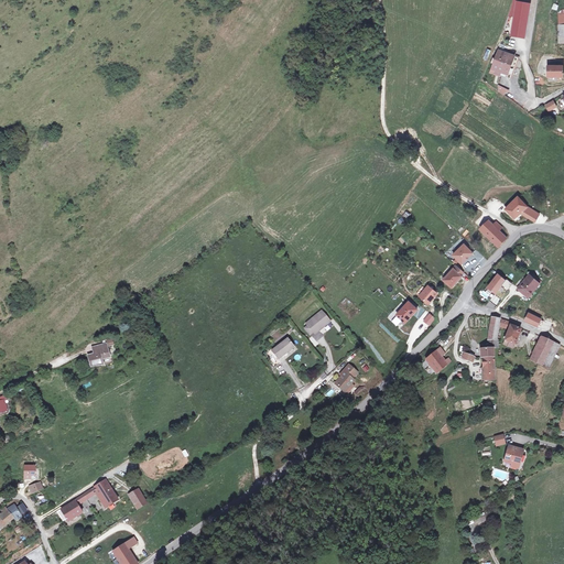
[(522,4),(517,4),(511,38),(517,39),(522,4)]
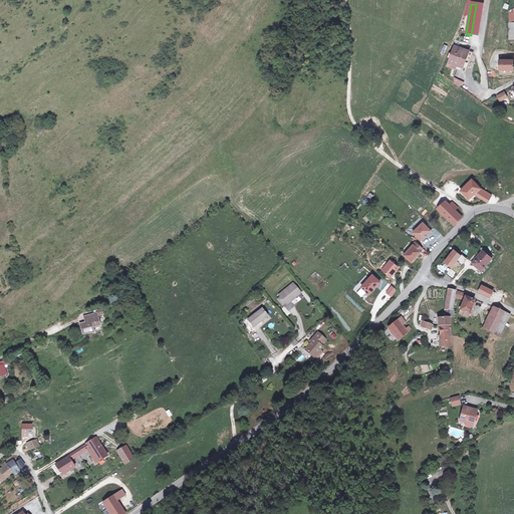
[(482,6),(476,4),(471,35),(477,36),(482,6)]
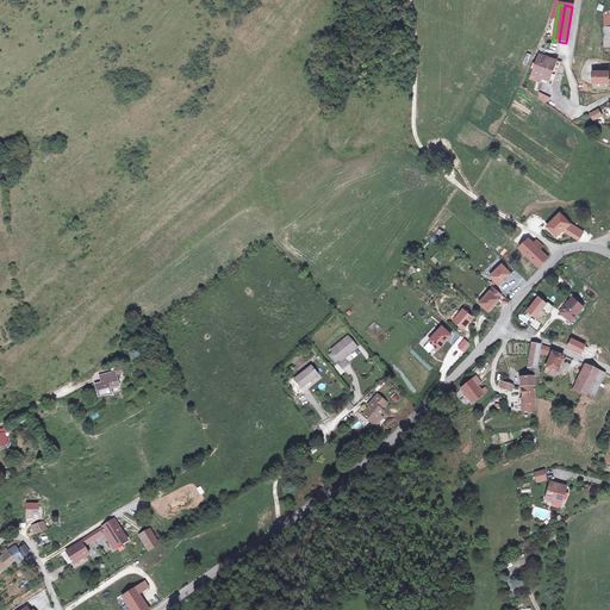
[(560,62),(541,55),(534,73),(534,74),(548,79),(553,81),(560,62)]
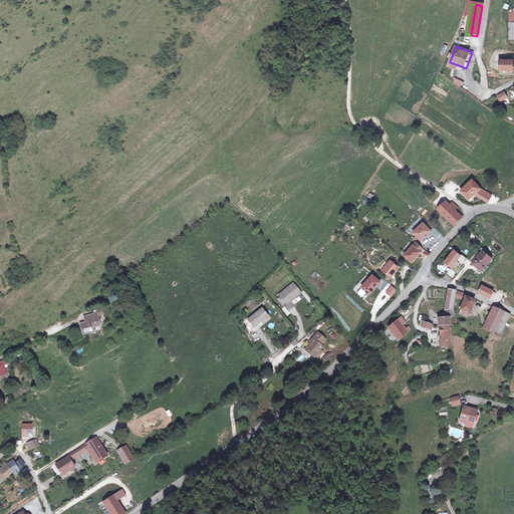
[(450,62),(450,61),(449,61),(447,65),(455,68),(455,67),(465,71),(466,68),(462,66),(450,62)]
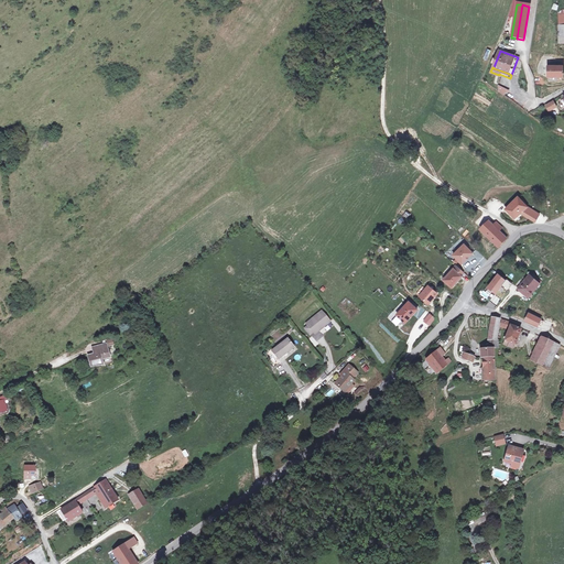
[(563,67),(550,67),(550,77),(563,76),(563,67)]
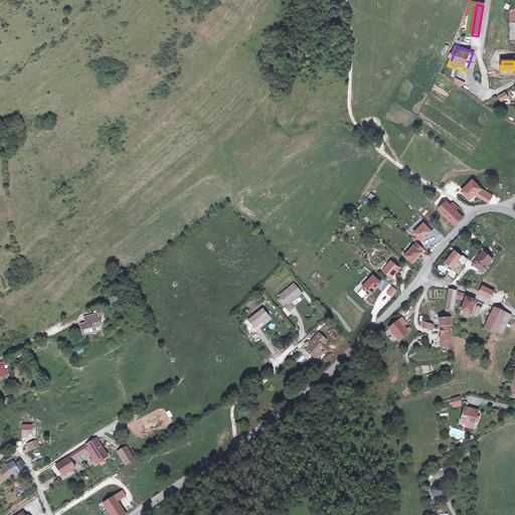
[(488,205),(494,198),(477,188),(471,183),(460,193),(470,201),(474,197),(488,205)]
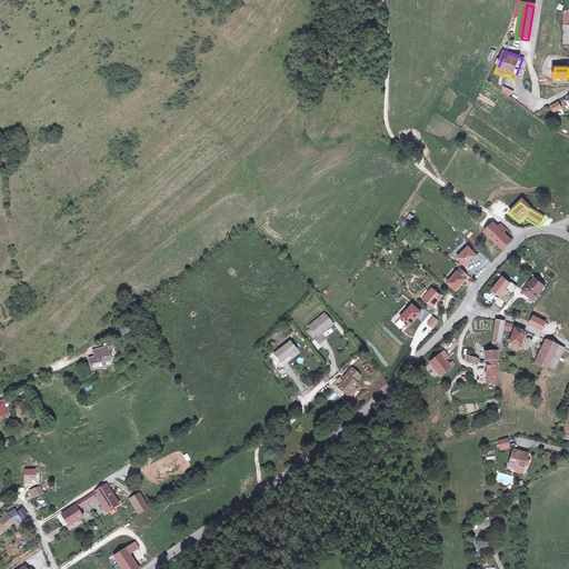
[(498,246),(507,237),(506,236),(507,233),(505,230),(501,227),(498,229),(493,226),(486,233),(498,246)]
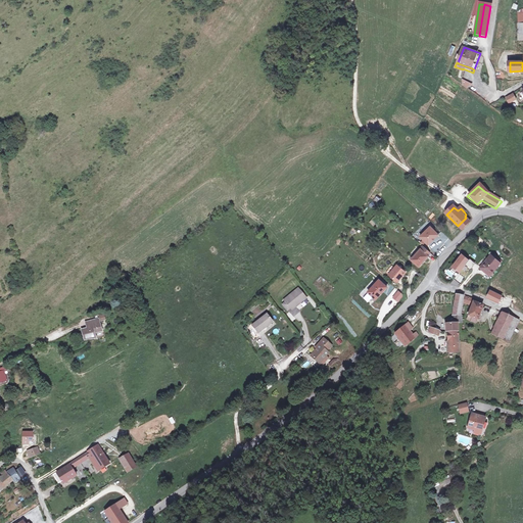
[(469,222),(466,218),(458,226),(461,228),(469,222)]
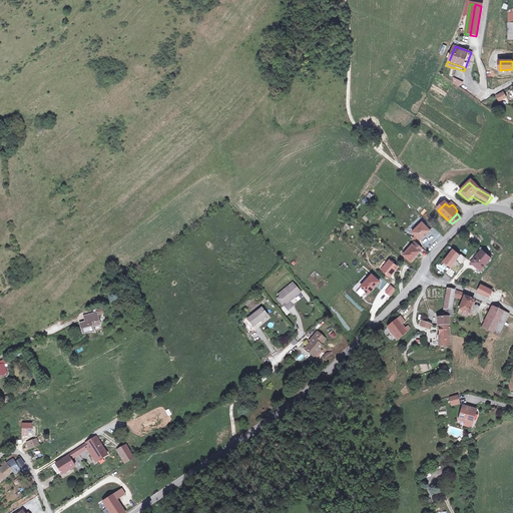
[(429,231),(421,223),(411,233),(419,241),(429,231)]
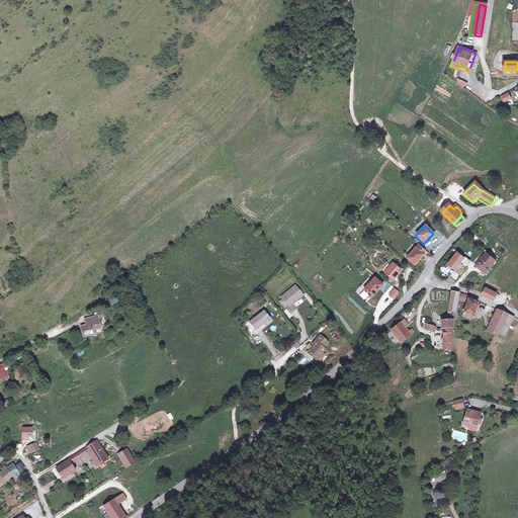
[(426,252),(419,246),(416,249),(407,259),(415,266),(424,256),(423,255),(426,252)]
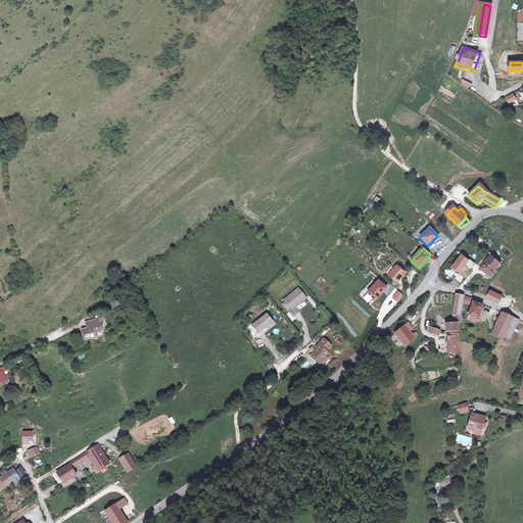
[(459,272),(463,268),(469,273),(471,270),(470,270),(466,265),(469,260),(463,254),(453,267),(459,272)]
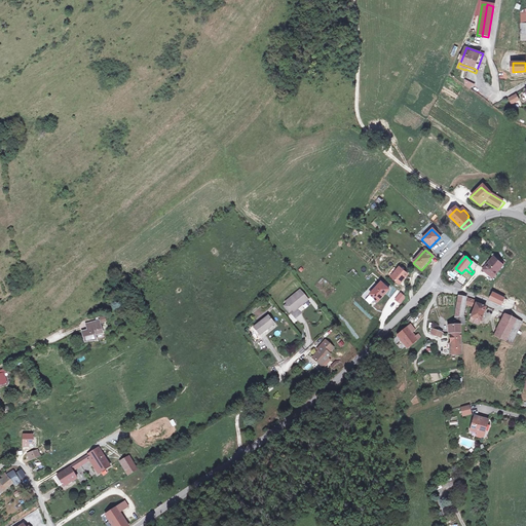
[(502,266),(495,260),(486,271),(495,279),(498,276),(495,274),(502,266)]
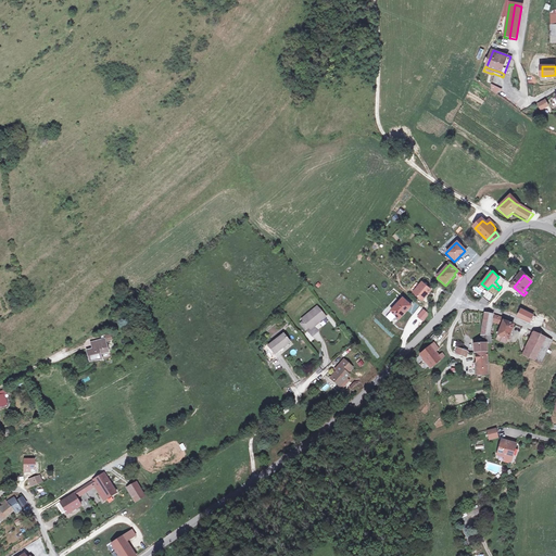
[(500,276),(498,277),(495,281),(500,287),(504,280),(500,276)]
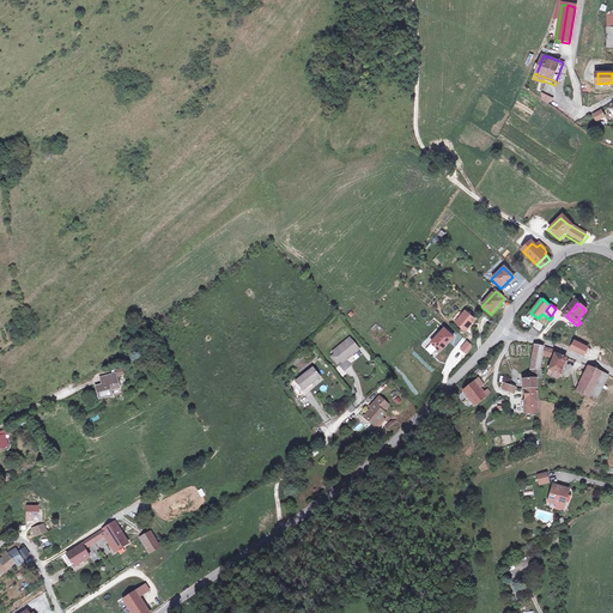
[(465,310),(454,323),(466,332),(475,320),(465,310)]
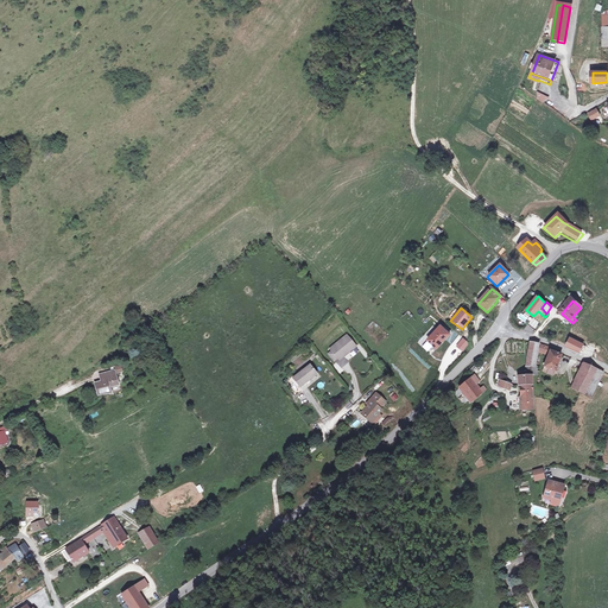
[(538,311),(533,316),(532,317),(540,324),(545,317),(538,311)]
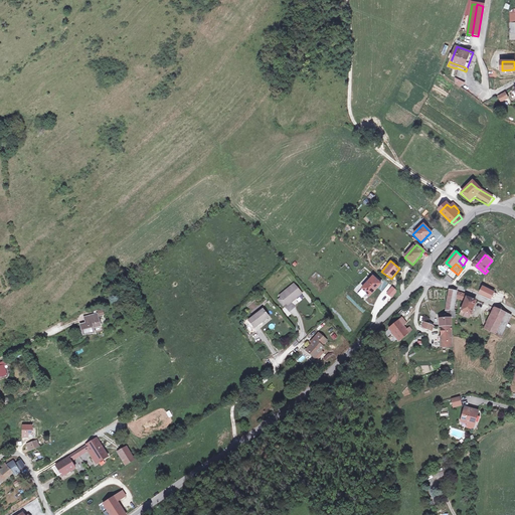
[(379,285),(372,278),(361,290),(368,297),(379,285)]
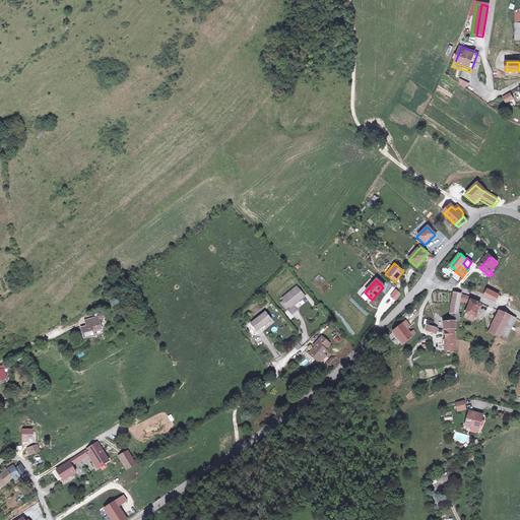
[(296,288),(280,301),(282,303),(287,308),(289,310),(298,303),(297,302),(303,298),(296,288)]
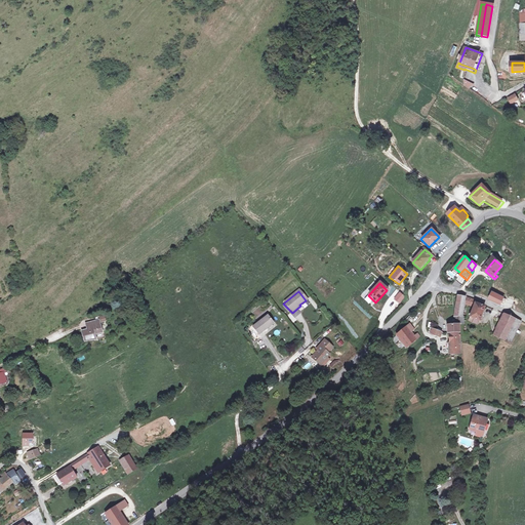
[(488,298),(499,303),(502,297),(492,292),(488,298)]
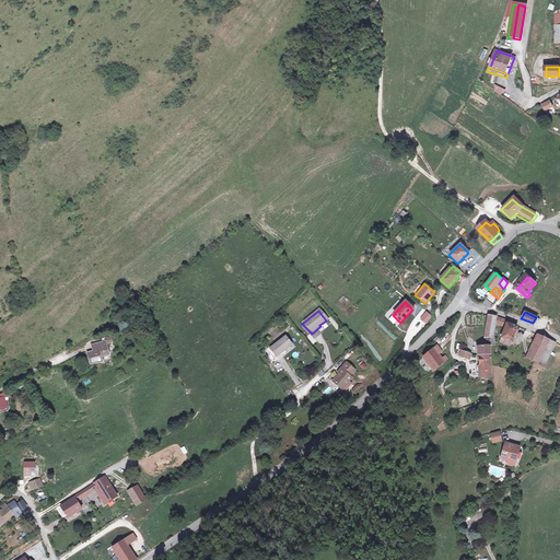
[(431,318),(426,313),(419,319),(426,325),(431,318)]
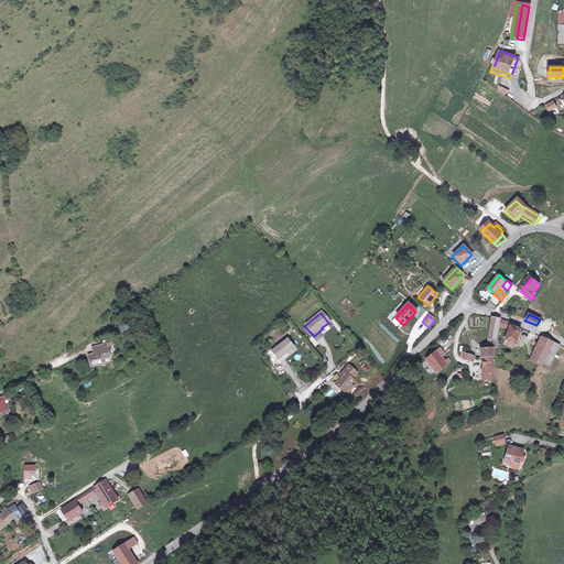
[(494,322),(490,339),(494,340),(497,340),(499,322),(494,322)]
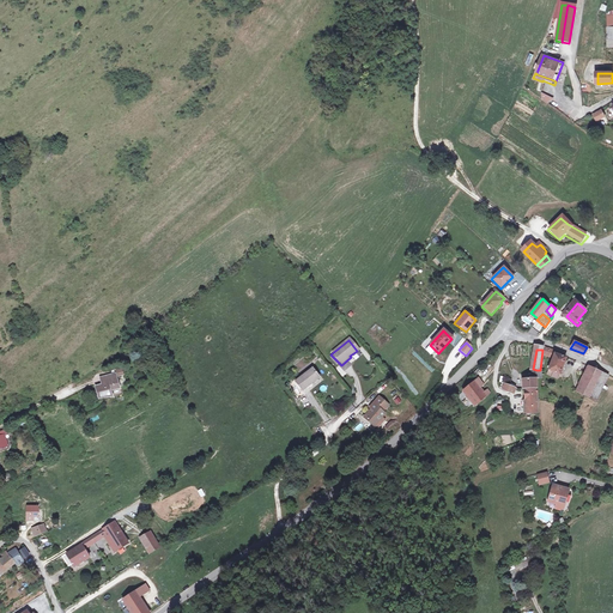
[(554,357),(553,362),(550,371),(552,371),(559,375),(562,376),(566,362),(554,357)]
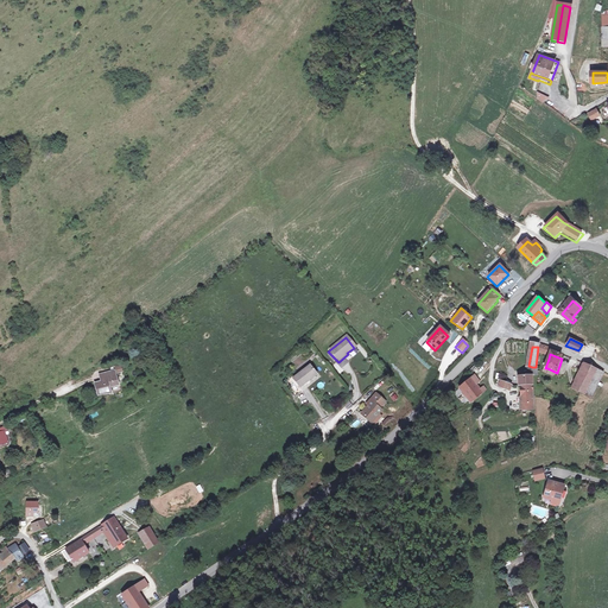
[(293,366),(298,372),(308,365),(303,359),(293,366)]
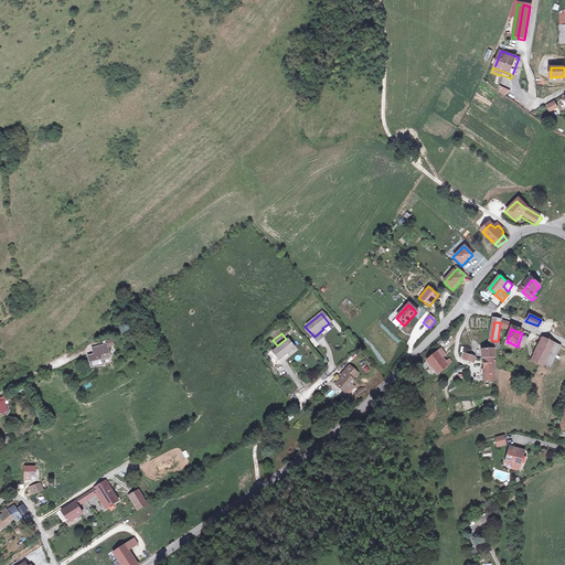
[(542,337),(534,353),(545,360),(552,349),(556,351),(560,345),(542,337)]
